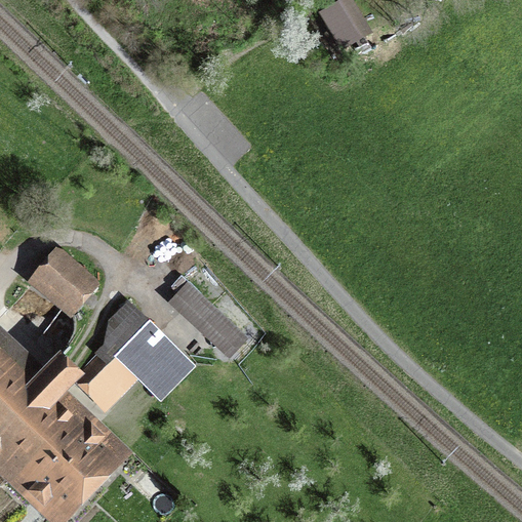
[(347,1),(316,15),(332,50),(362,36),(347,1)]
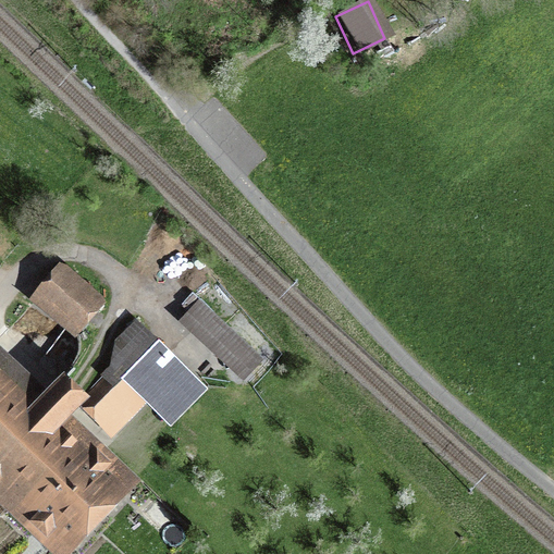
[(106,300),(56,260),(25,297),(75,337),(106,300)]
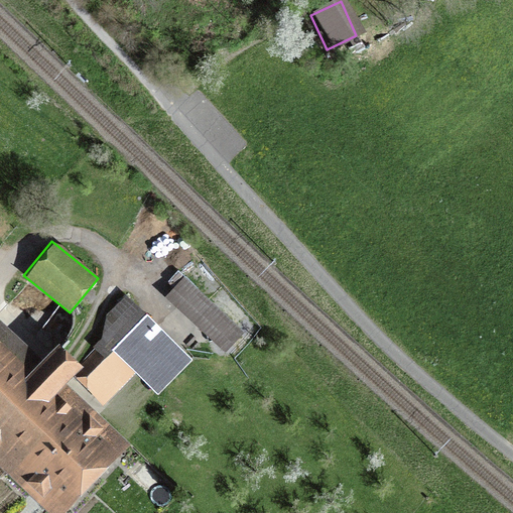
[(241,329),(180,274),(162,294),(222,350),(241,329)]
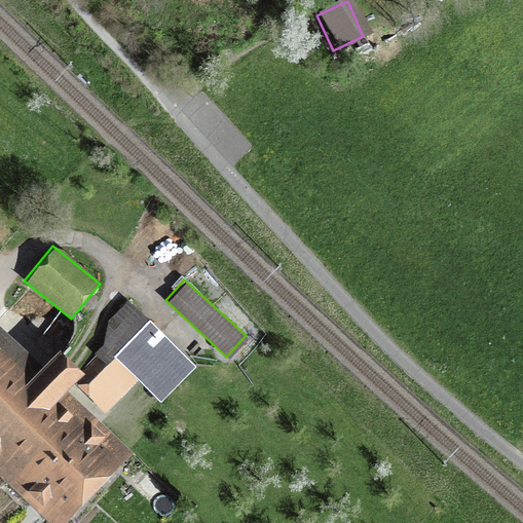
[(200,364),(131,301),(108,320),(103,345),(75,384),(108,413),(139,384),(162,403),(200,364)]
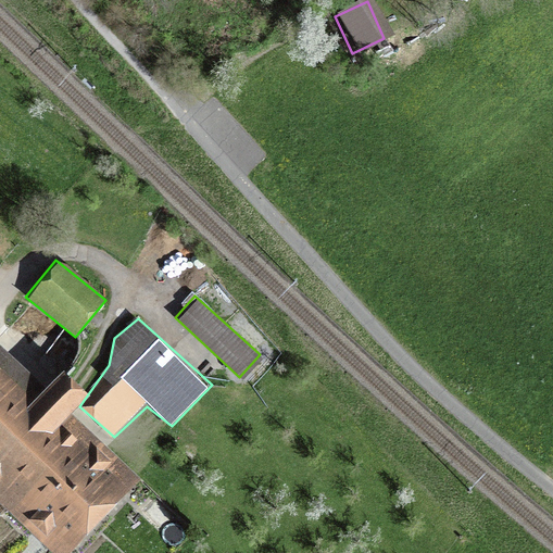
[(32,406),(0,378),(0,514),(21,533),(2,552),(37,552),(38,551),(39,552),(57,552),(118,487),(54,427),(75,404),(53,384),(32,406)]
